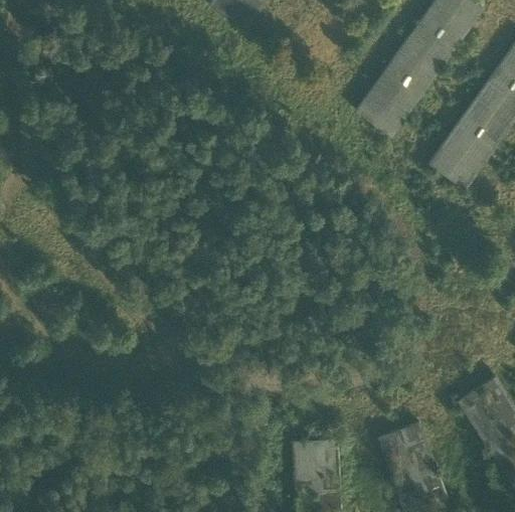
[(471,0),(435,0),(355,113),(389,137),(482,7),(471,0)]
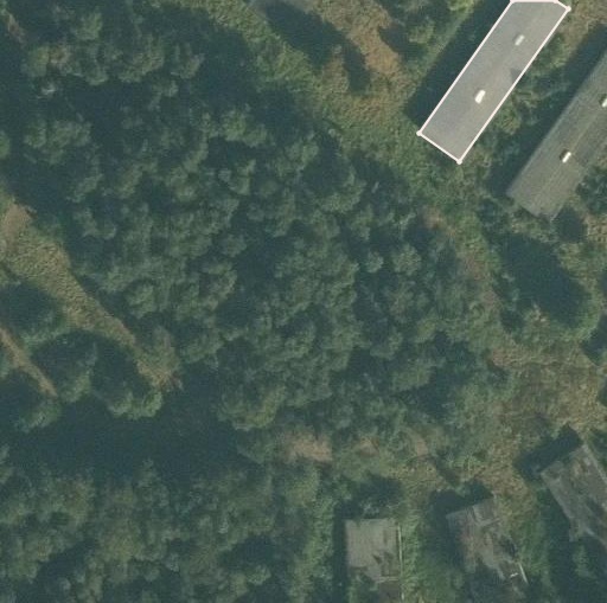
[(606,50),(505,194),(545,223),(606,136),(606,50)]
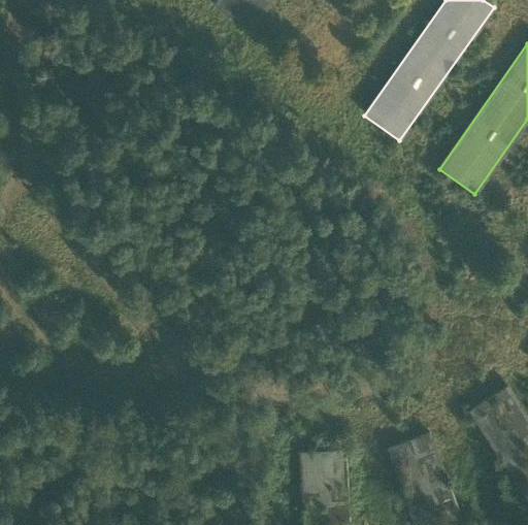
[(527,422),(506,388),(470,411),(527,501),(527,422)]
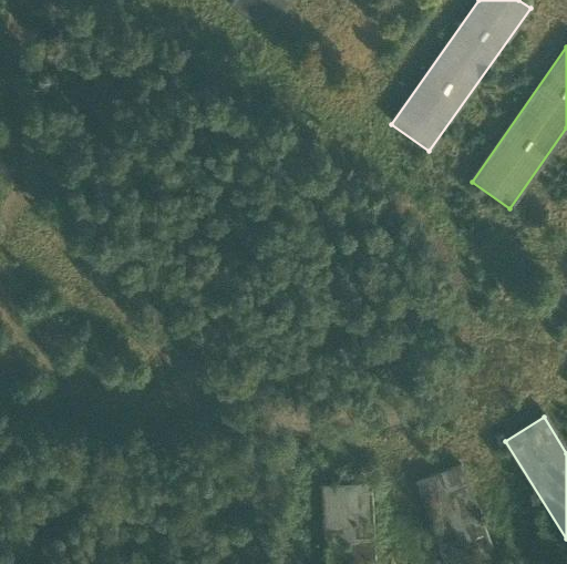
[(495,563),(461,465),(416,481),(445,563),(495,563)]
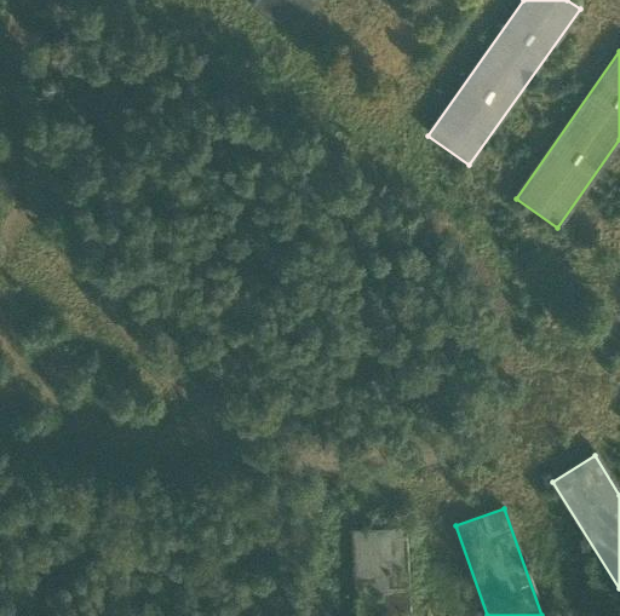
[(406,615),(401,529),(351,531),(356,615),(406,615)]
